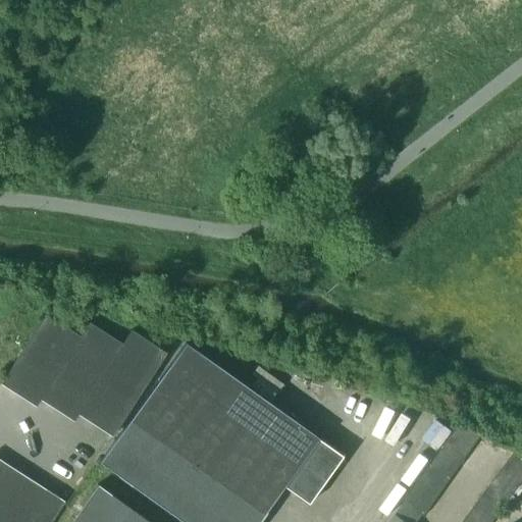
[(46,313),(1,381),(37,405),(42,398),(74,419),(80,412),(113,434),(166,352),(131,329),(122,343),(89,321),(80,335),(46,313)]
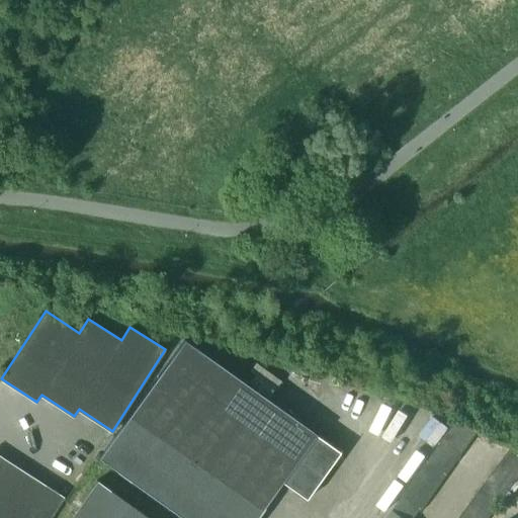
[(184,340),(99,457),(182,517),(255,517),(281,482),(306,499),(340,452),(316,435),(317,434),(184,340)]
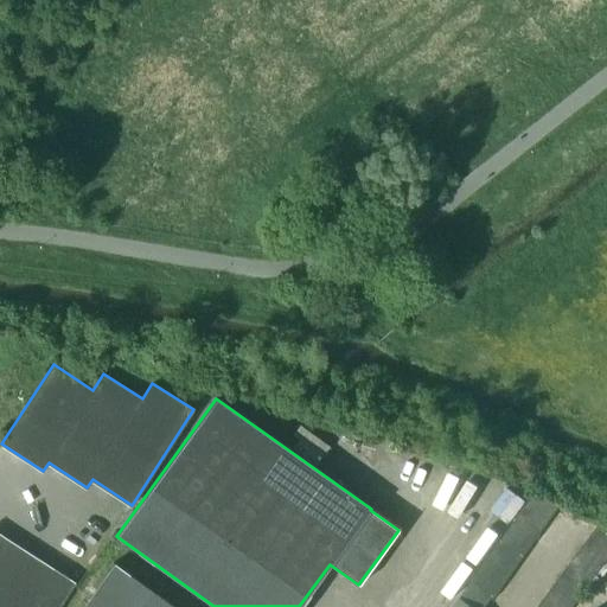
[(554,518),(562,506),(535,492),(529,499),(554,518)]
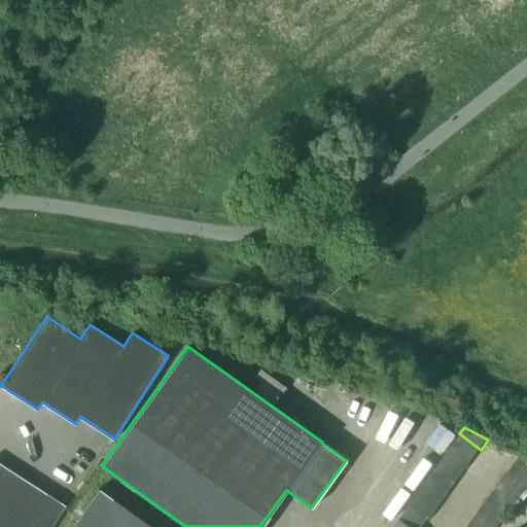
[(481,450),(459,433),(452,444),(473,460),(481,450)]
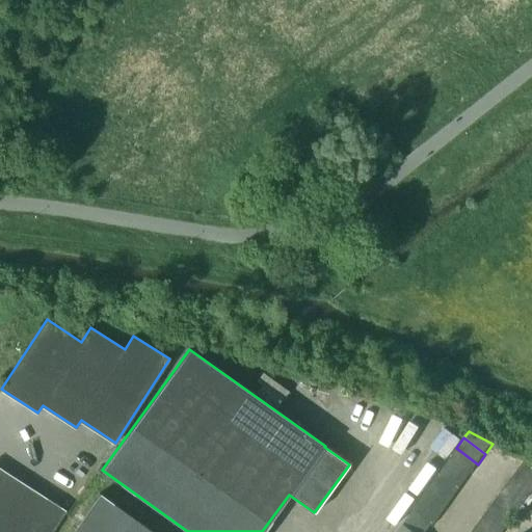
[(478,464),(456,448),(450,458),(471,474),(478,464)]
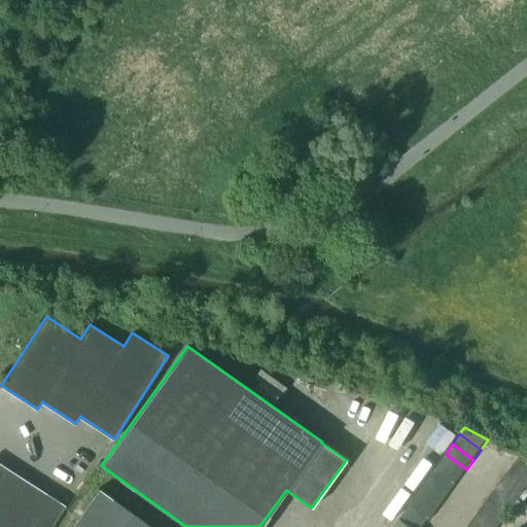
[(466,469),(446,454),(438,463),(459,480),(466,469)]
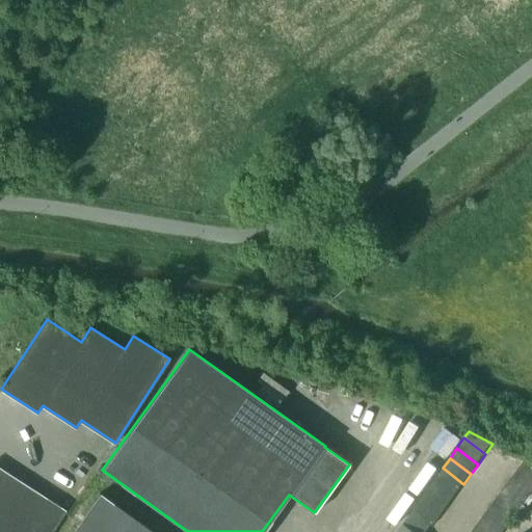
[(531,480),(531,463),(524,460),(517,470),(531,480)]
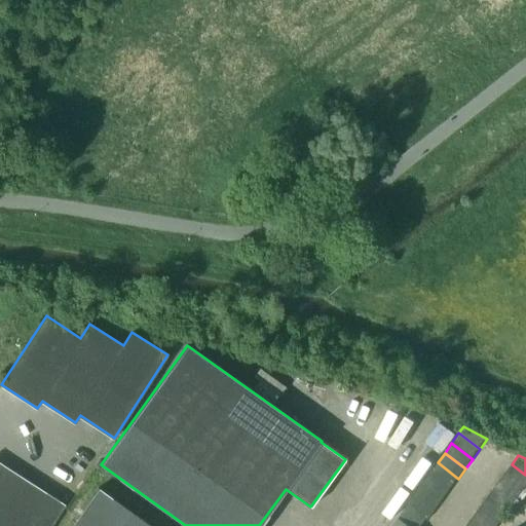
[(0,525),(49,525),(65,503),(0,461),(0,525)]
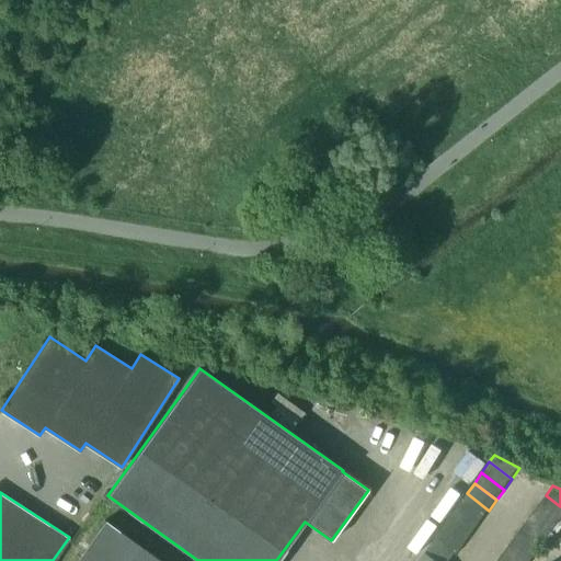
[(489,511),(467,493),(459,504),(481,521),(489,511)]
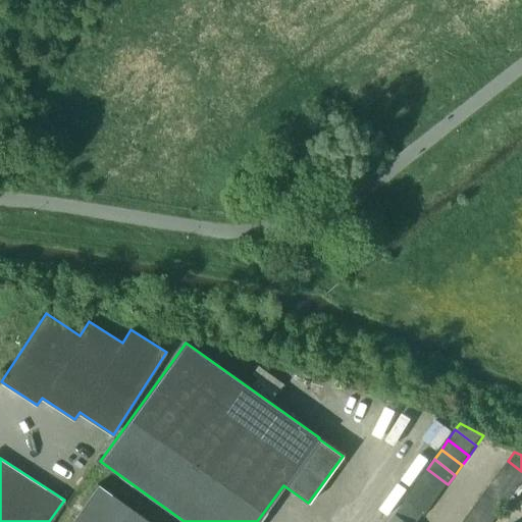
[(501,469),(520,484),(521,481),(521,471),(508,461),(501,469)]
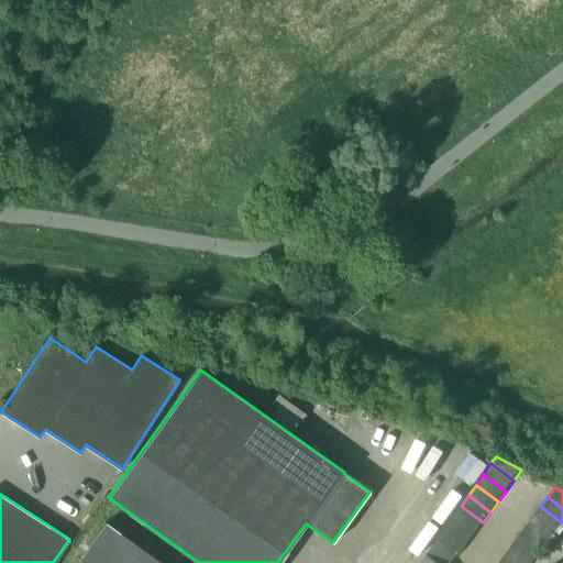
[(483,522),(461,506),(453,516),(475,533),(483,522)]
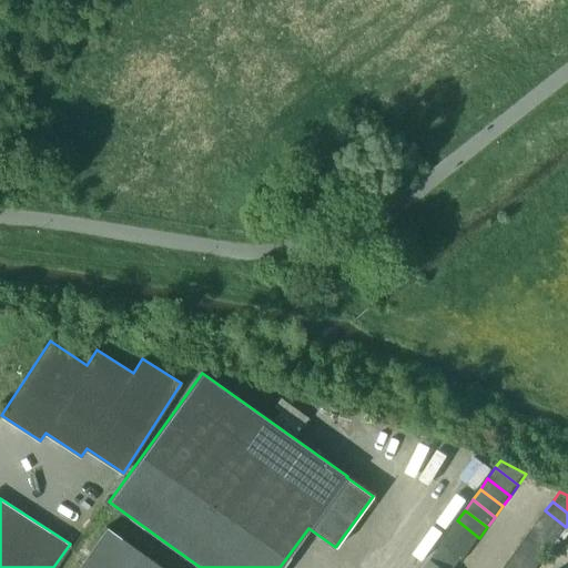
[(537,520),(559,536),(566,527),(545,510),(537,520)]
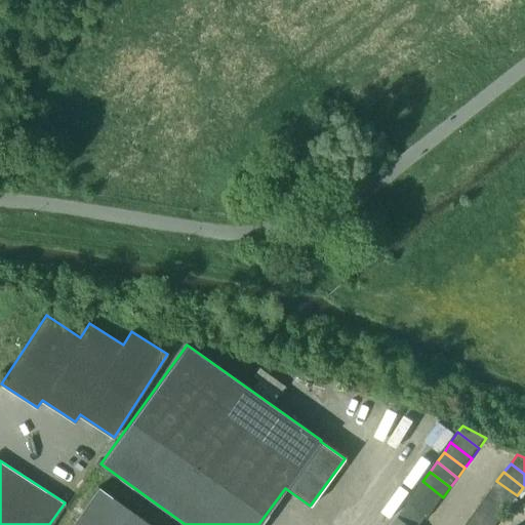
[(443,497),(422,481),(415,491),(437,508),(443,497)]
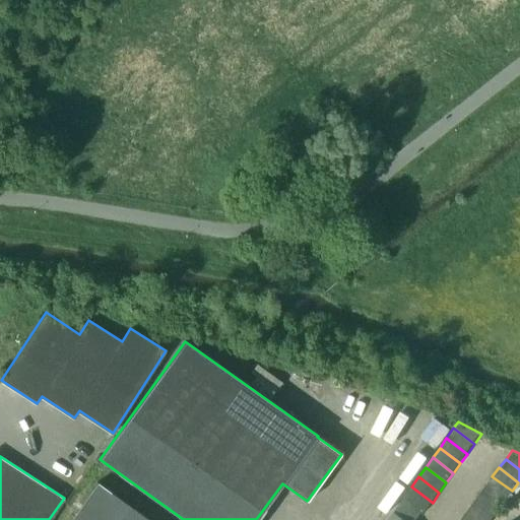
[(485,485),(505,500),(512,491),(492,476),(485,485)]
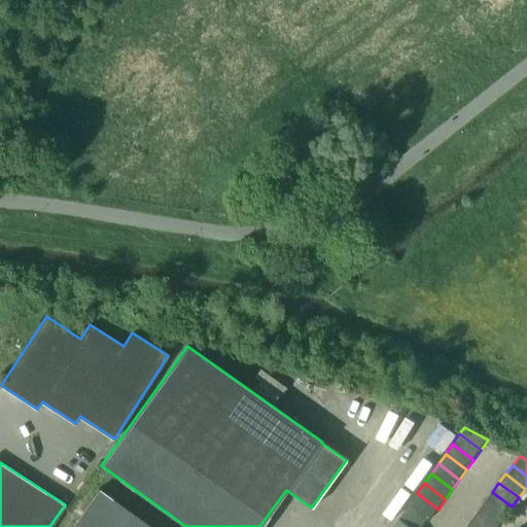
[(153,526),(100,487),(71,526),(153,526)]
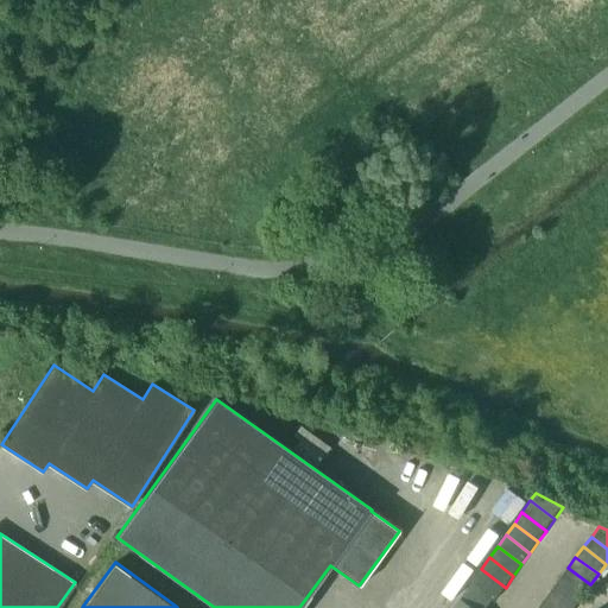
[(559,578),(582,595),(590,584),(568,568),(559,578)]
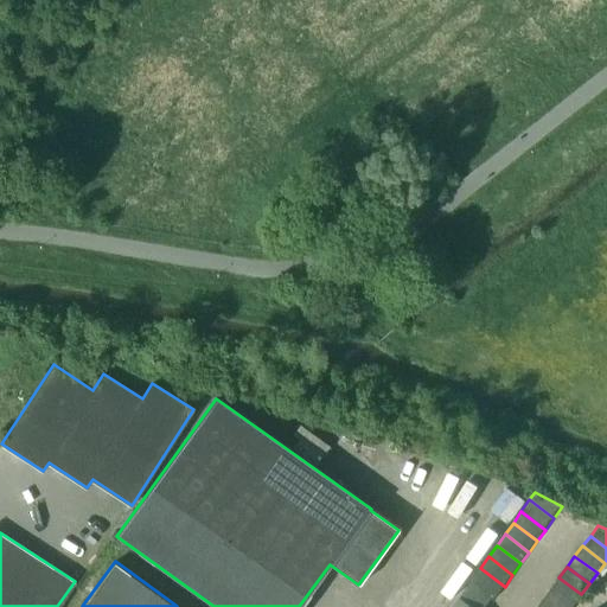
[(505,587),(480,568),(472,580),(497,598),(505,587)]
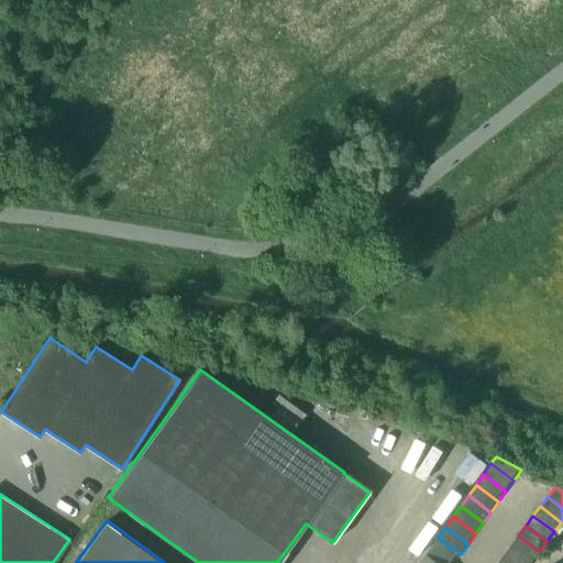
[(511,545),(532,561),(539,551),(518,536),(511,545)]
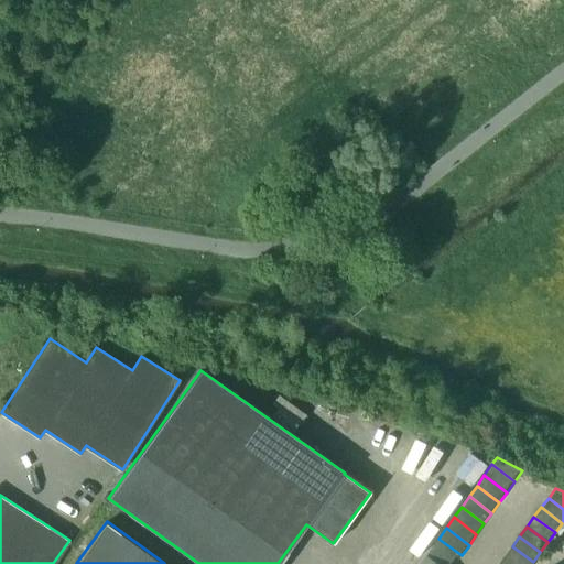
[(419,563),(454,563),(462,555),(438,539),(419,563)]
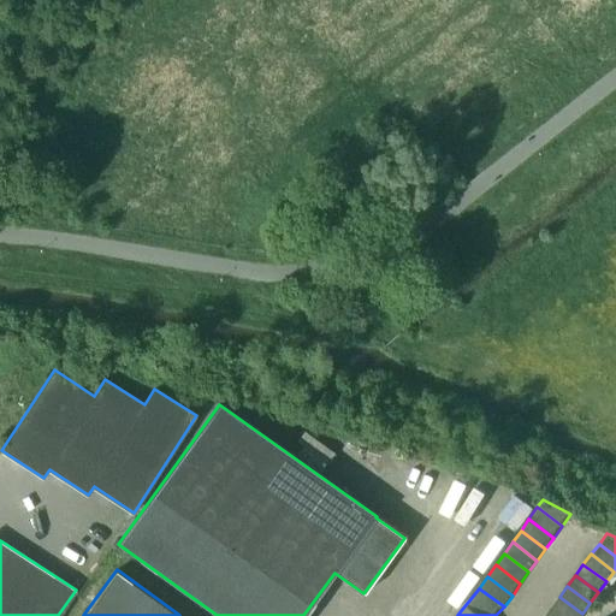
[(551,606),(563,615),(580,615),(582,614),(560,597),(551,606)]
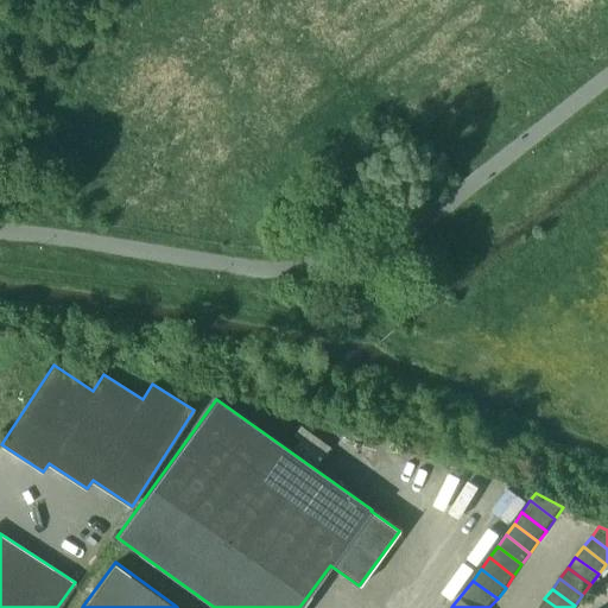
All buildings are outlined.
